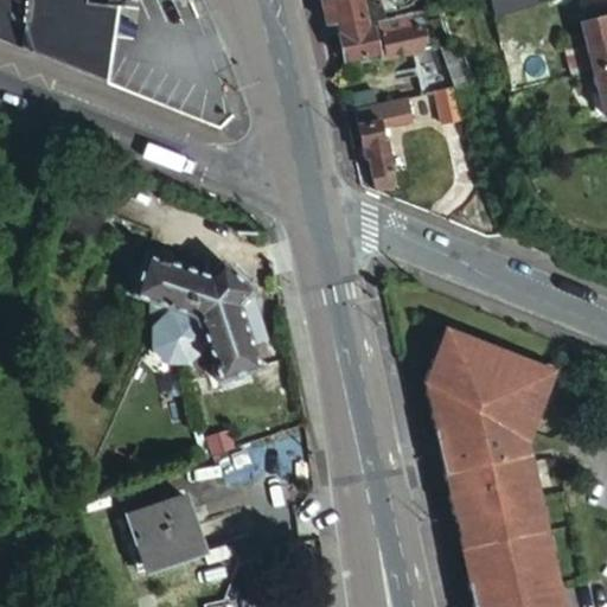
[(0,0),(0,42),(21,51),(107,85),(116,34),(119,19),(120,8),(87,5),(88,0),(167,0),(187,4),(191,1),(191,0),(0,0)]
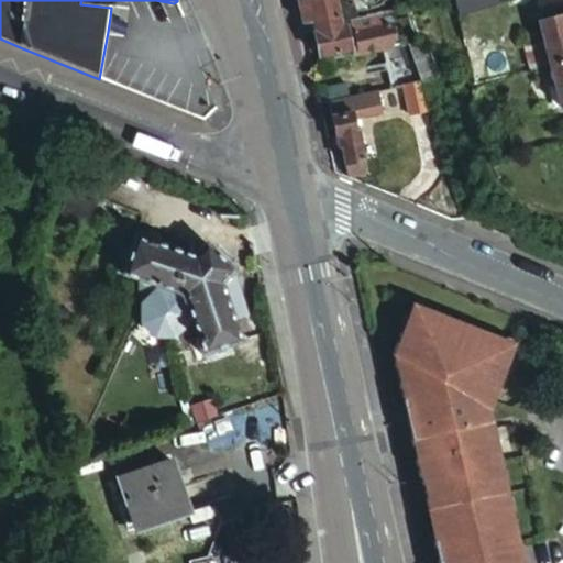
[(297,0),(301,18),(302,24),(312,22),(316,31),(312,31),(318,58),(320,58),(322,63),(357,55),(351,22),(357,20),(354,0),(346,2),(344,0),(297,0)]
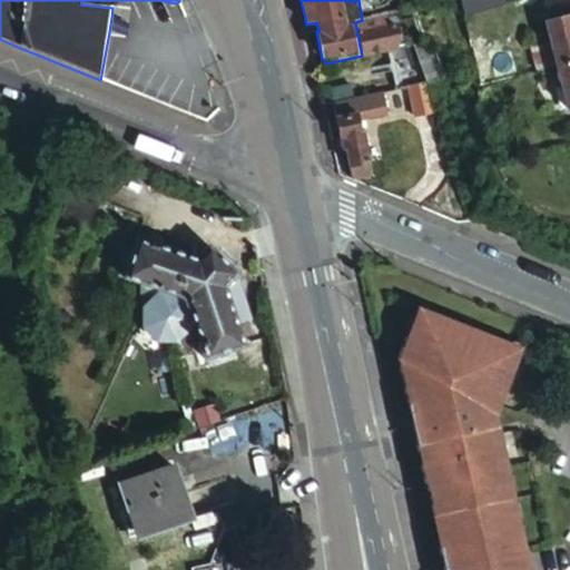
[(460,0),(464,17),(504,6),(502,0),(460,0)]
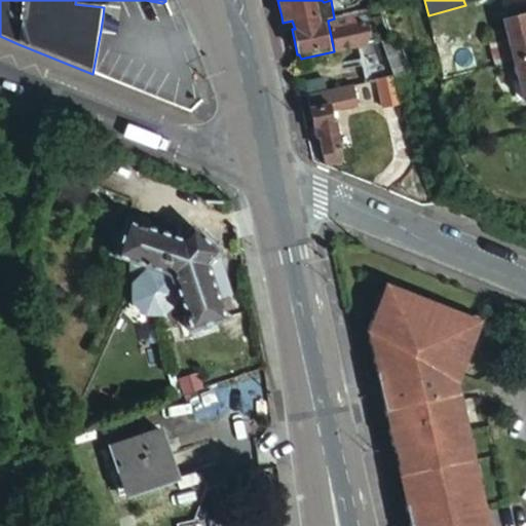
[(375,80),(379,79),(395,76),(410,73),(407,63),(402,46),(396,47),(393,40),(383,42),(382,42),(374,44),(371,31),(369,32),(365,12),(334,19),(328,21),(334,51),(359,46),(366,82),(375,80)]
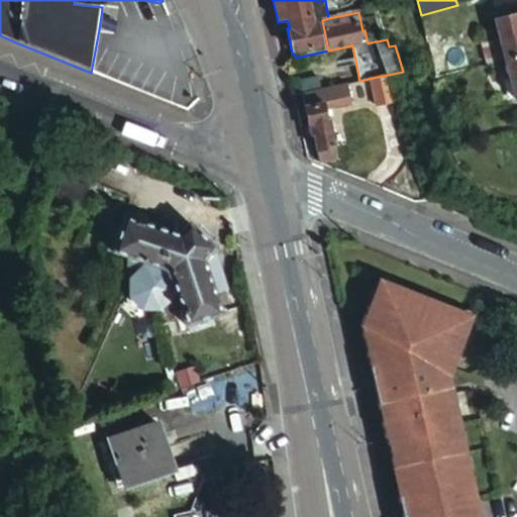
[(488,65),(506,60),(516,57),(516,14),(496,20),(501,38),(483,42),(488,65)]
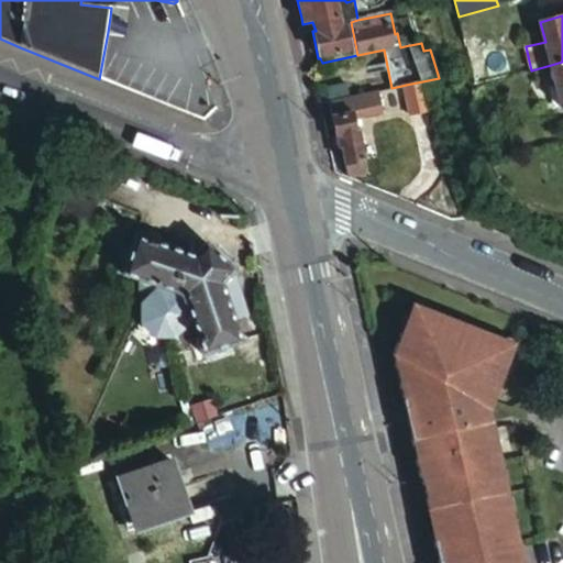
[(134,24),(110,18),(108,32),(131,39),(134,24)]
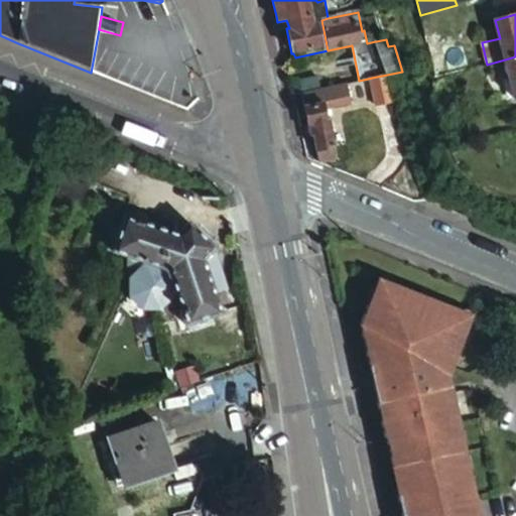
[(515,56),(505,59),(514,98),(515,97),(515,56)]
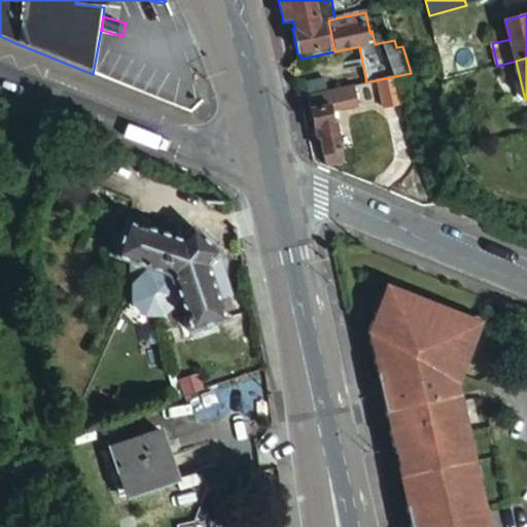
[(395,76),(380,79),(386,109),(401,105),(395,76)]
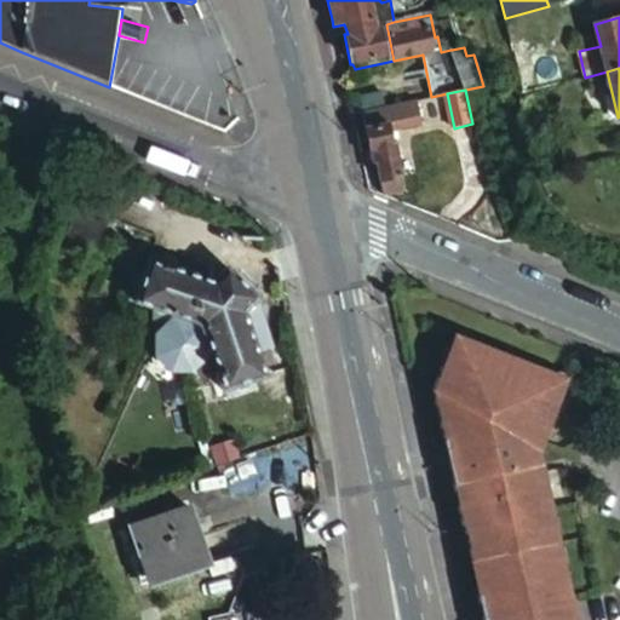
[(360,97),(362,113),(388,107),(385,92),(360,97)]
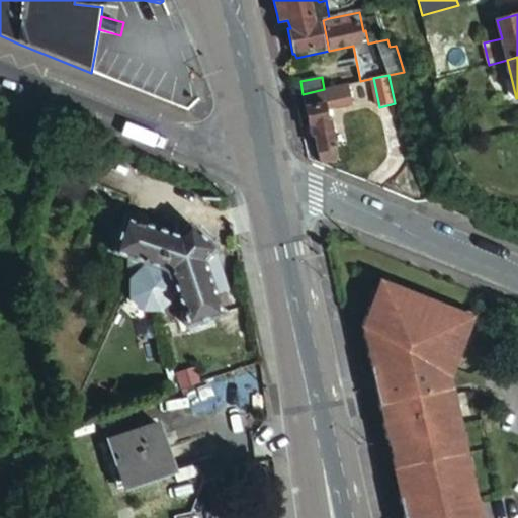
[(324,89),(303,94),(301,95),(310,135),(313,135),(319,163),(339,159),(331,120),(327,120),(325,108),(352,102),(348,84),(324,89)]
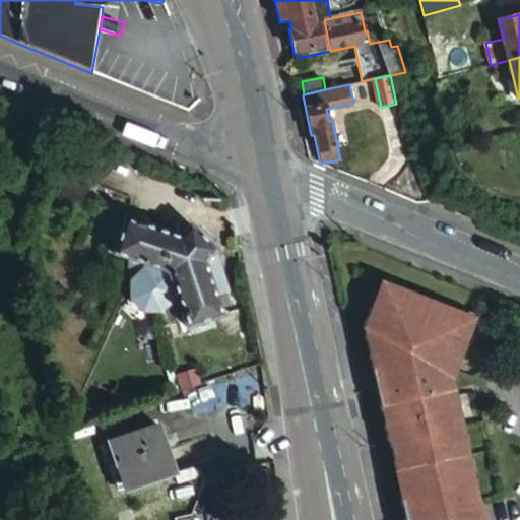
[(178,238),(125,220),(114,255),(129,261),(127,264),(126,269),(127,273),(128,276),(129,277),(130,279),(132,280),(129,282),(130,300),(142,313),(159,314),(163,311),(165,312),(168,314),(170,315),(173,315),(177,314),(178,314),(180,311),(186,329),(222,316),(216,298),(229,293),(216,252),(209,245),(198,234),(191,225),(178,238)]
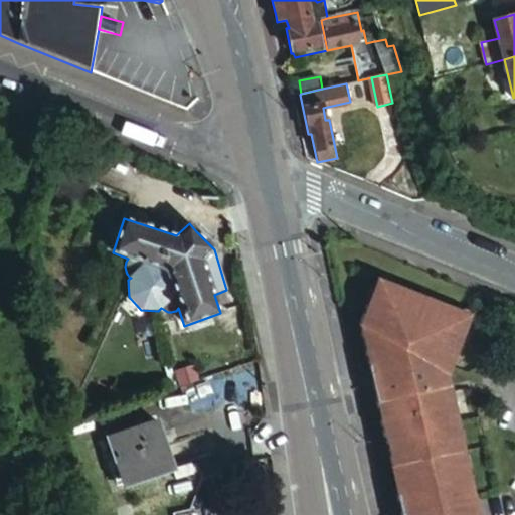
[(196,231),(207,242),(213,236),(202,225),(196,231)]
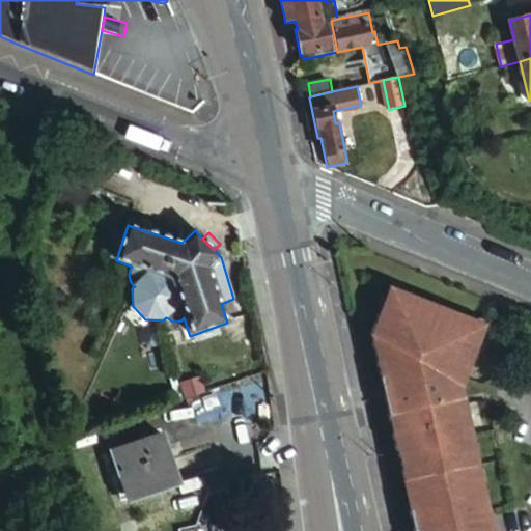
[(388,278),(376,306),(382,308),(394,280),(388,278)]
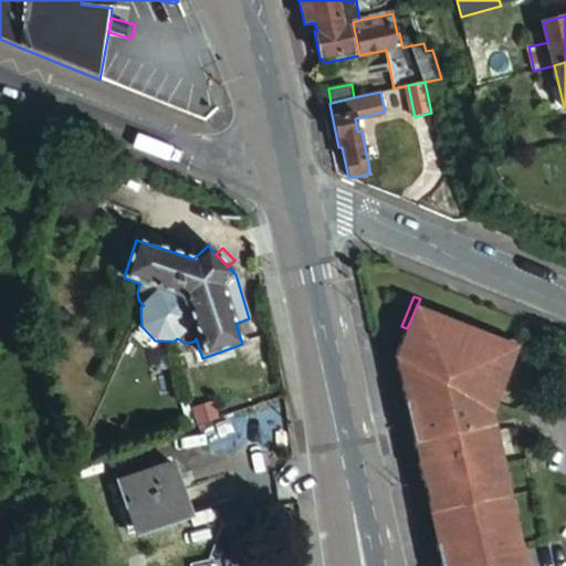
[(401,326),(392,347),(402,396),(406,402),(408,416),(407,417),(420,477),(421,475),(440,562),(439,562),(439,565),(526,565),(523,546),(493,406),(509,368),(502,366),(515,335),(420,299),(407,328),(401,326)]
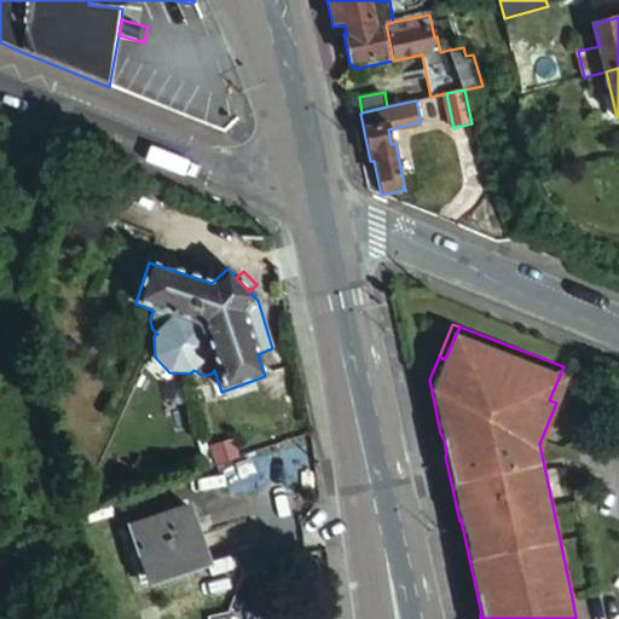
[(549,400),(556,403),(570,369),(563,366),(549,400)]
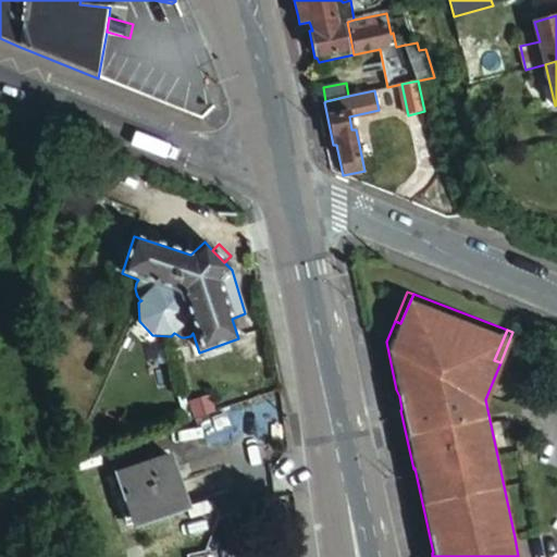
[(188,393),(196,416),(212,410),(206,387),(188,393)]
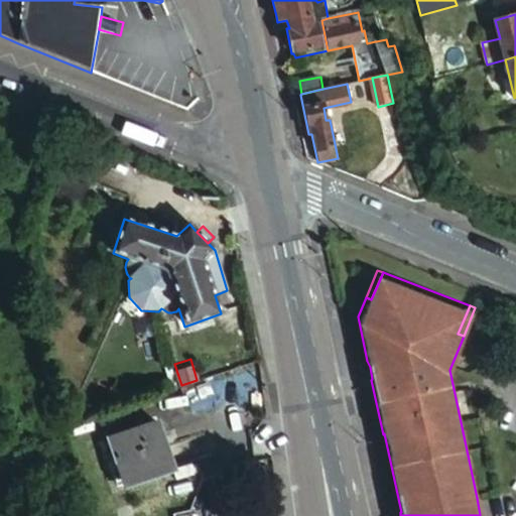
[(171,471),(156,423),(108,440),(114,461),(106,463),(115,489),(171,471)]
